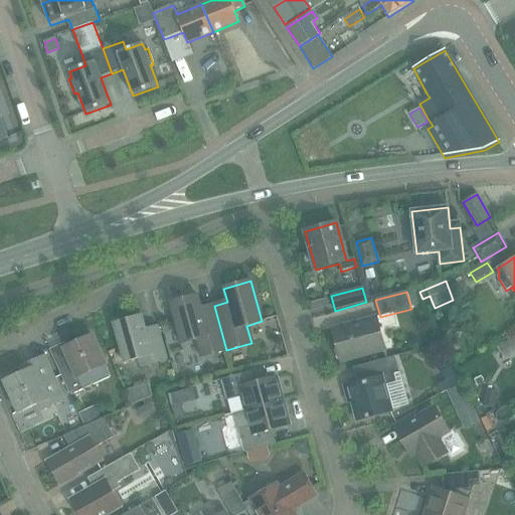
[(201,357),(221,351),(226,350),(214,306),(201,309),(197,296),(171,303),(176,323),(181,344),(196,340),(201,357)]
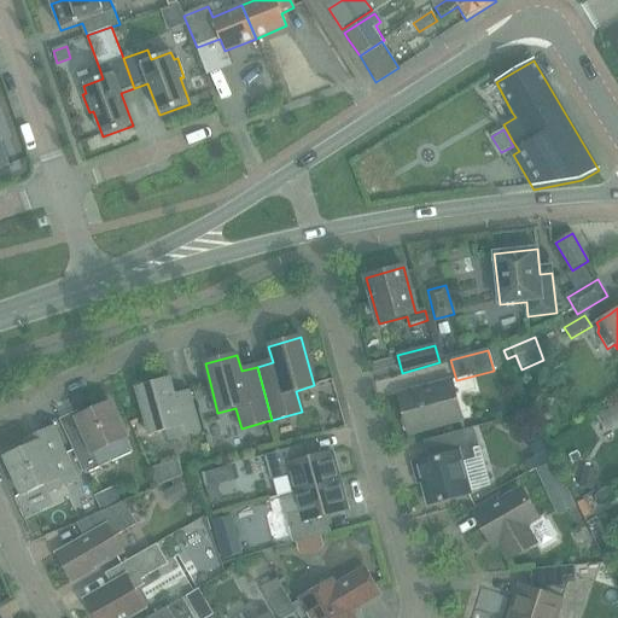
[(138,389),(144,412),(150,436),(168,431),(170,441),(199,432),(188,392),(174,396),(170,379),(138,389)]
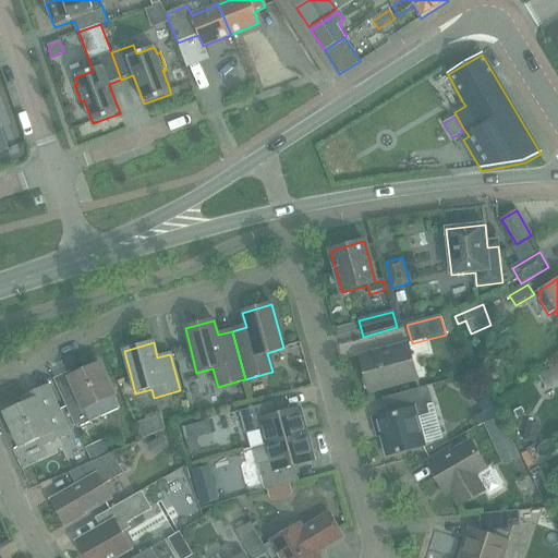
[(370,393),(390,388),(417,380),(408,343),(380,350),(360,356),(370,393)]
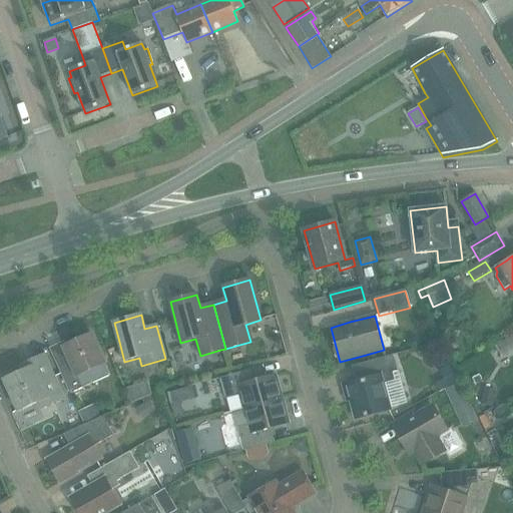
[(70,364),(58,369),(67,387),(70,395),(94,384),(110,376),(105,365),(99,353),(91,334),(63,347),(70,364)]
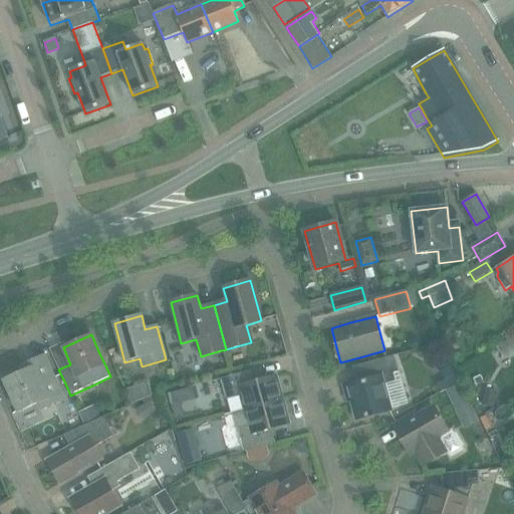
[(513,335),(496,347),(503,359),(513,352),(513,335)]
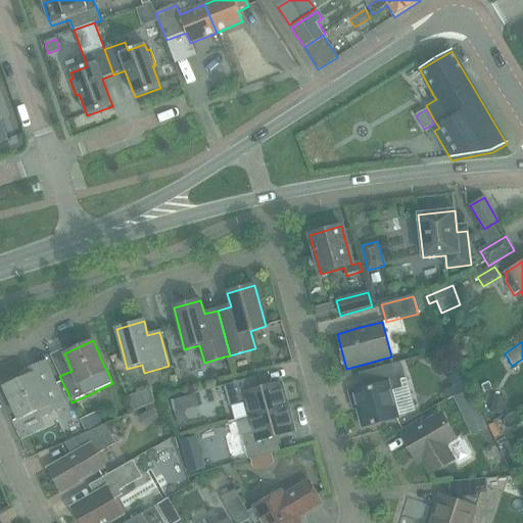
[(45,363),(31,369),(21,373),(24,379),(4,388),(18,420),(39,410),(43,418),(65,408),(45,363)]
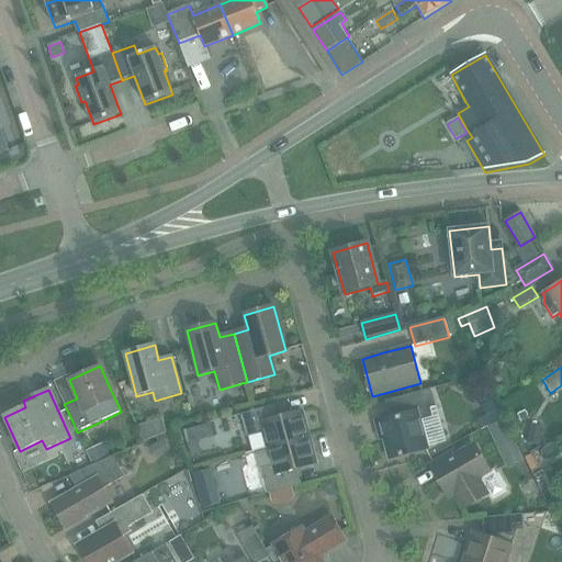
[(390,460),(411,453),(427,449),(419,422),(433,418),(430,409),(436,408),(430,390),(407,396),(385,402),(391,418),(379,422),(390,460)]
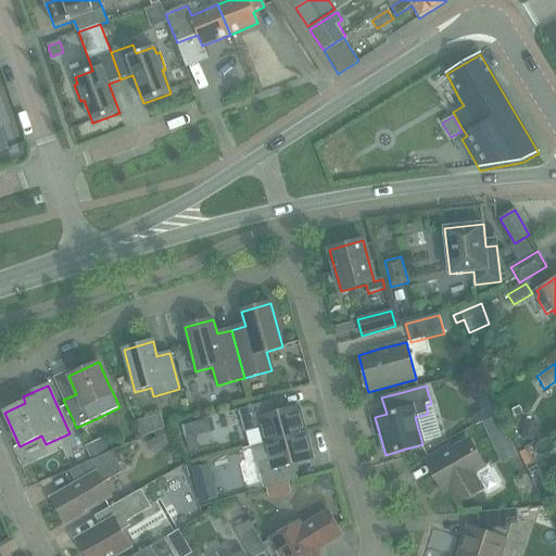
[(498,414),(494,405),(488,393),(476,400),(482,411),(471,416),(477,426),(482,424),(488,420),(498,414)]
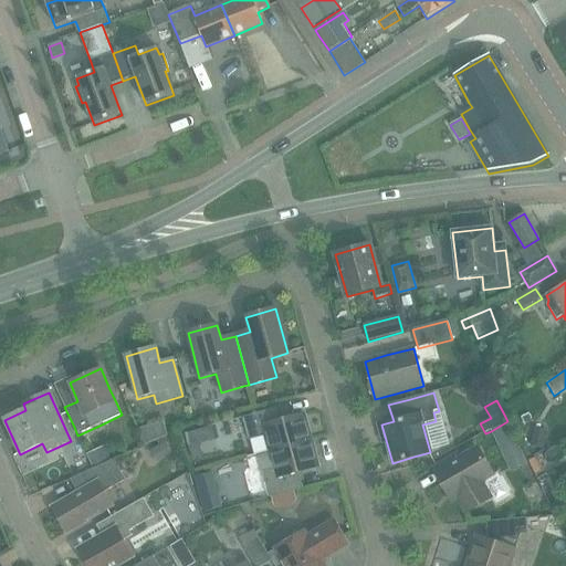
[(271,451),(311,440),(304,415),(276,422),(273,409),(243,418),(249,440),(266,436),(271,451)]
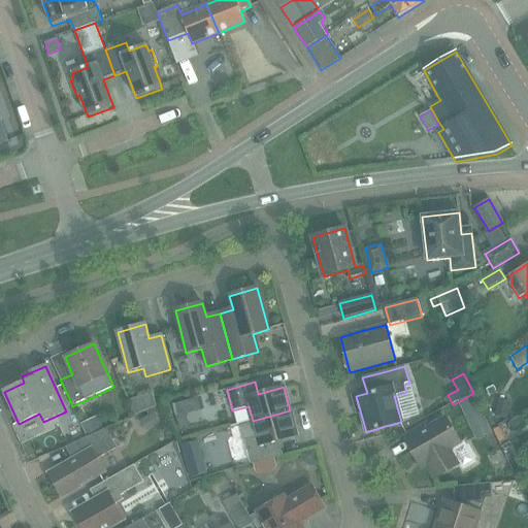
[(463,399),(458,402),(469,424),(485,416),(477,402),(473,393),(463,399)]
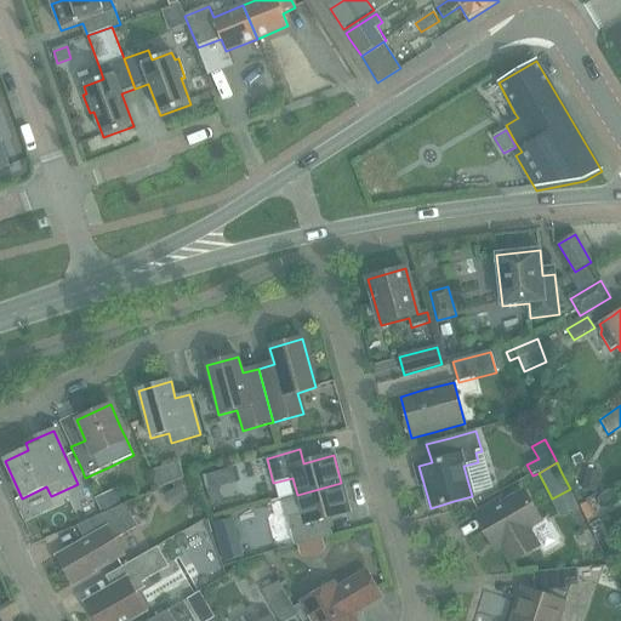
[(166,467),(152,472),(160,488),(171,483),(166,467)]
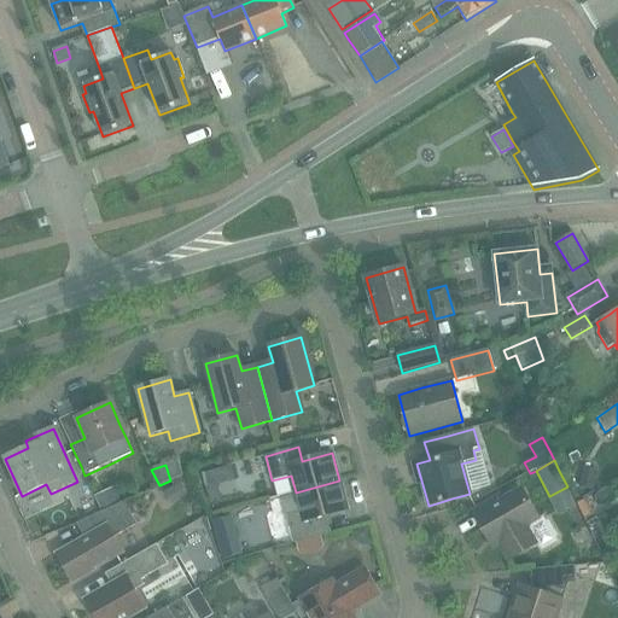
[(584,470),(579,489),(593,493),(598,473),(584,470)]
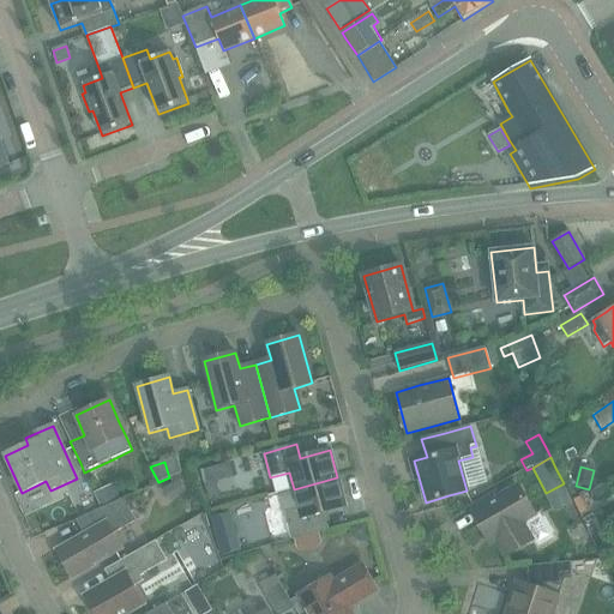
[(337,477),(294,489),(299,507),(284,511),(293,540),(320,533),(315,515),(345,507),(337,477)]
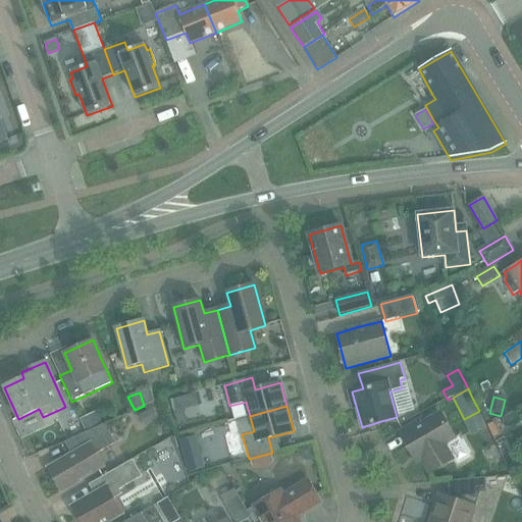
[(416,463),(422,459),(429,473),(455,459),(459,466),(471,459),(470,456),(472,454),(464,438),(461,440),(460,437),(455,440),(439,413),(423,423),(422,420),(417,423),(400,433),(416,463)]
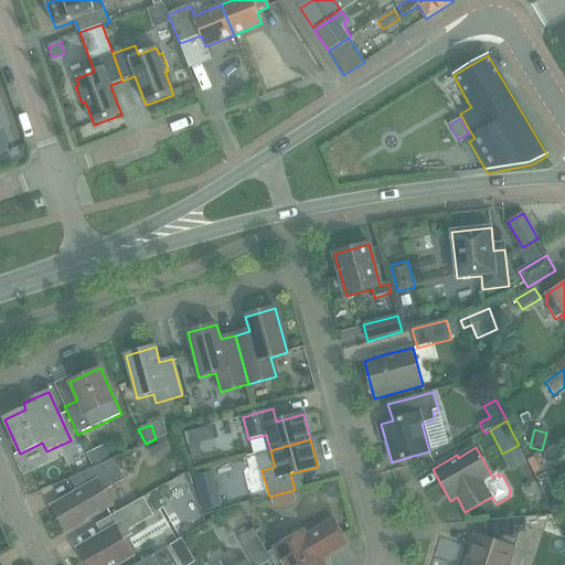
[(66,532),(85,521),(113,505),(104,491),(125,479),(113,458),(70,479),(77,492),(52,507),(66,532)]
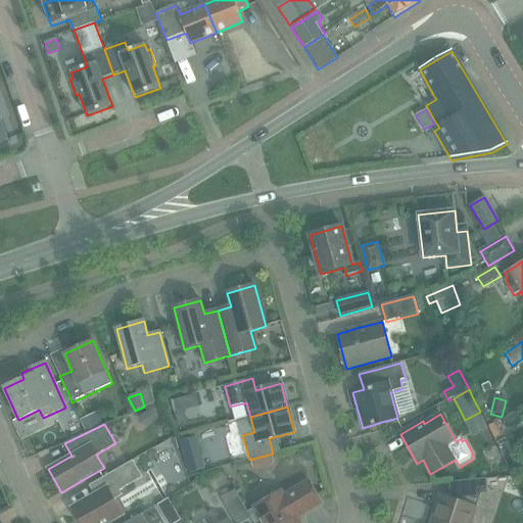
[(494,424),(488,427),(494,439),(501,436),(494,424)]
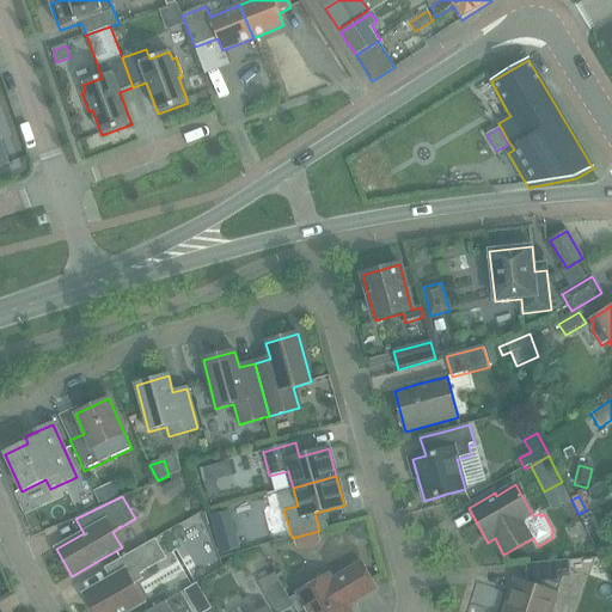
[(230,513),(212,518),(221,556),(240,550),(230,513)]
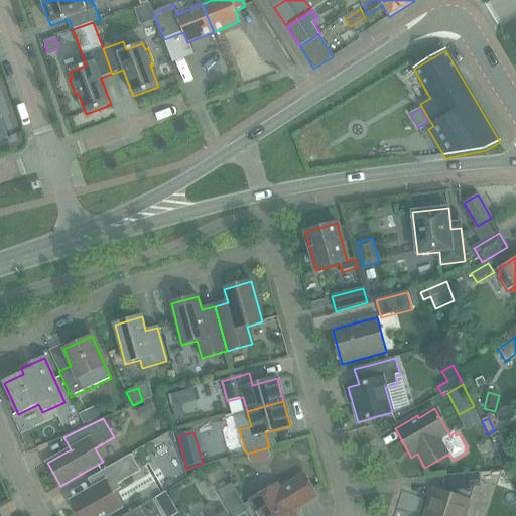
[(502,441),(497,447),(506,456),(510,449),(502,441)]
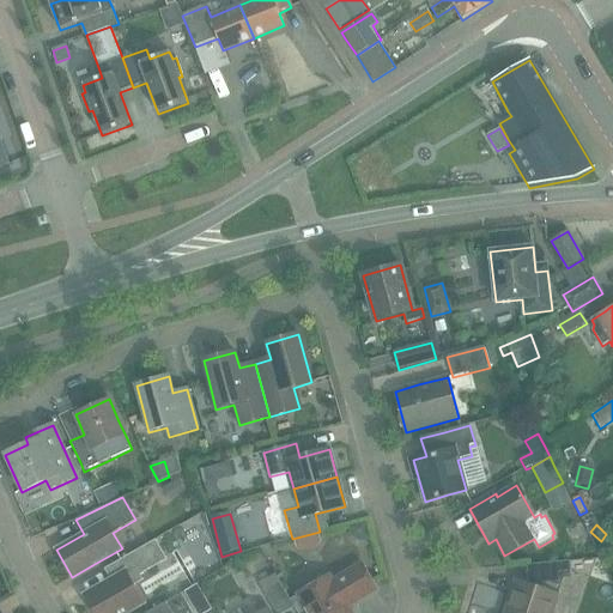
[(85,596),(90,606),(93,612),(127,612),(144,604),(134,586),(143,581),(140,576),(167,560),(155,540),(146,545),(104,570),(111,581),(85,596)]
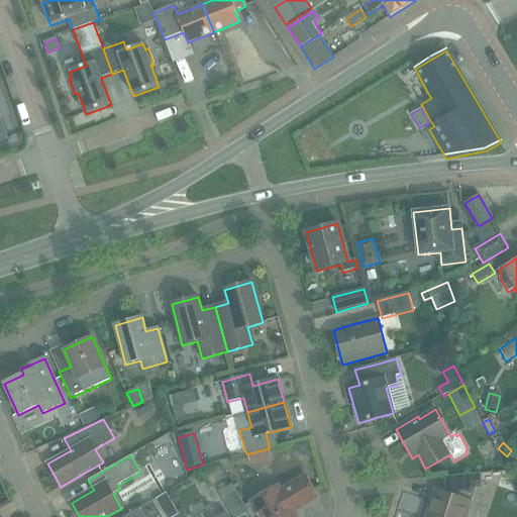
[(254,483),(269,472),(263,462),(248,474),(254,483)]
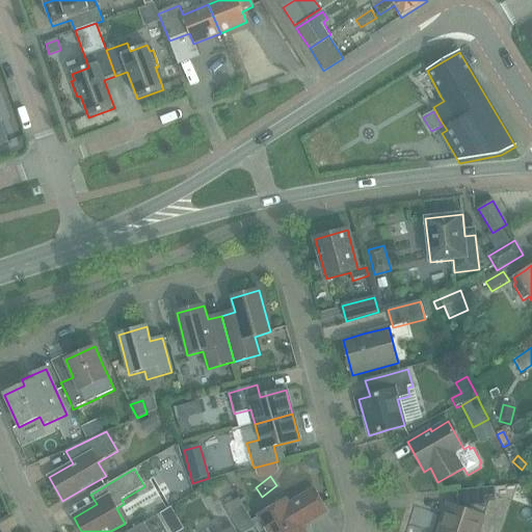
[(456,508),(452,507),(447,505),(437,531),(479,531),(489,502),(496,502),(495,486),(472,489),(456,490),(458,503),(456,508)]
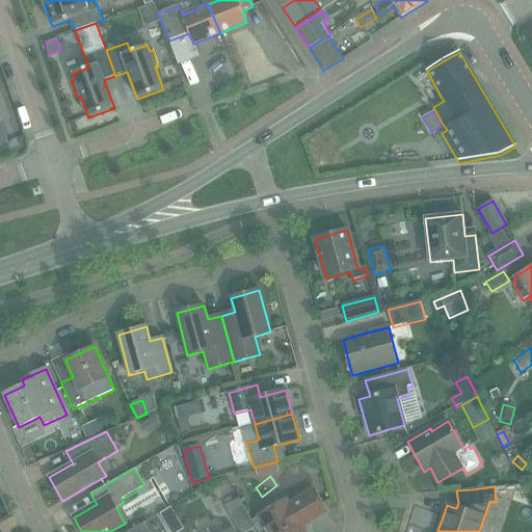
[(286,501),(259,516),(267,531),(303,531),(301,528),(327,512),(314,489),(288,504),(286,501)]
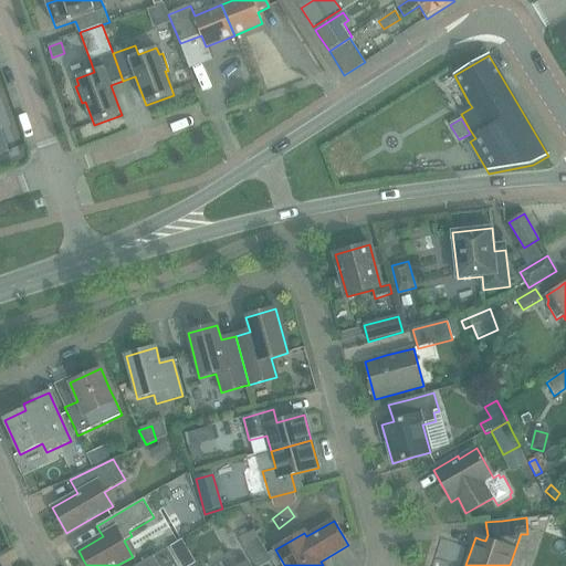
[(239,540),(253,565),(262,565),(272,562),(254,531),(239,540)]
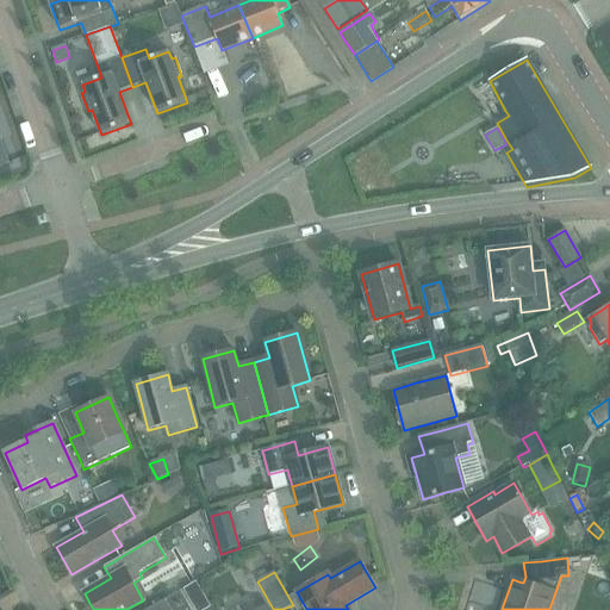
[(173,609),(167,598),(147,609),(173,609)]
